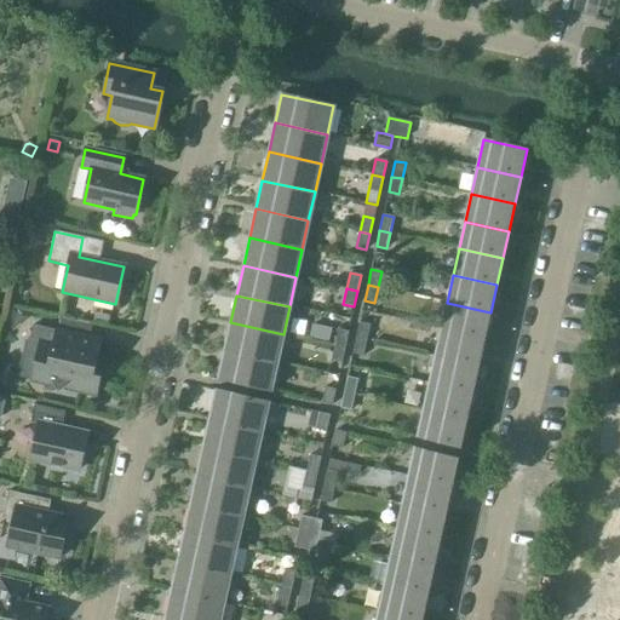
[(447,303),(441,329),(484,339),(491,313),(447,303)]
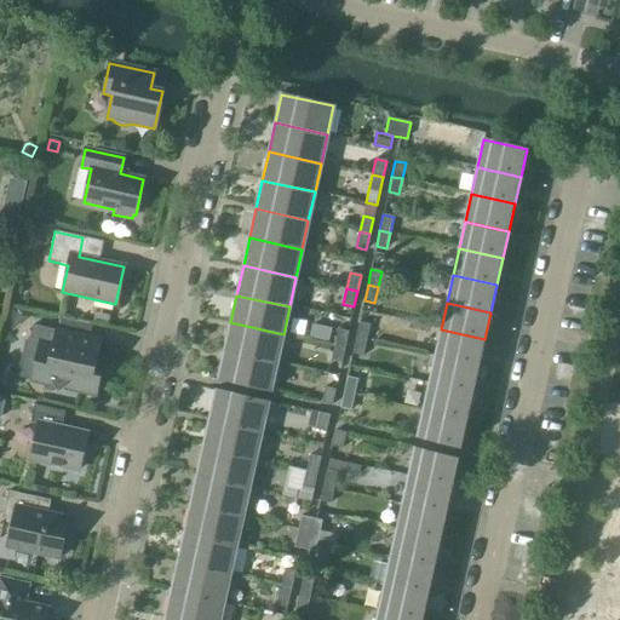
[(230,322),(224,351),(276,363),(283,334),(230,322)]
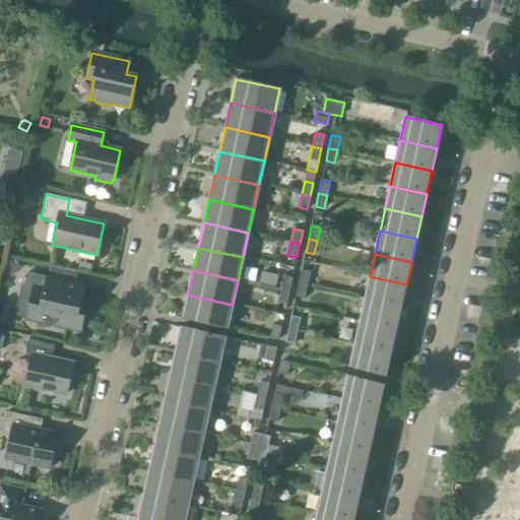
[(301,271),(298,284),(307,286),(310,273),(301,271)]
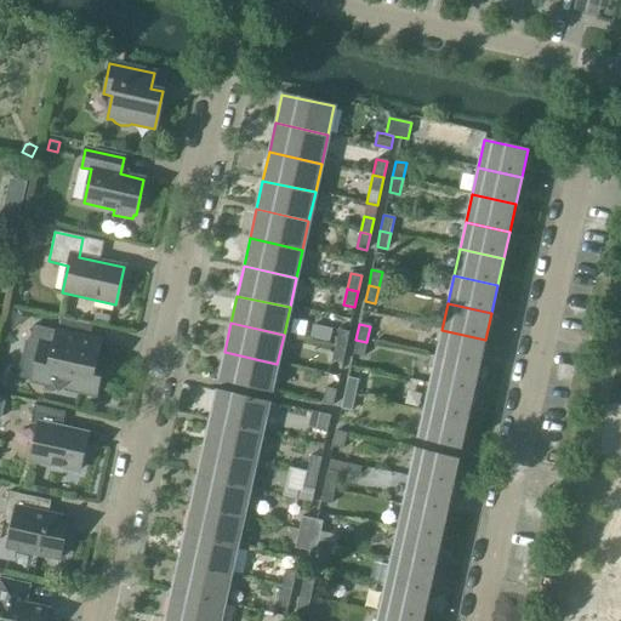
[(339,330),(335,346),(346,348),(348,332),(339,330)]
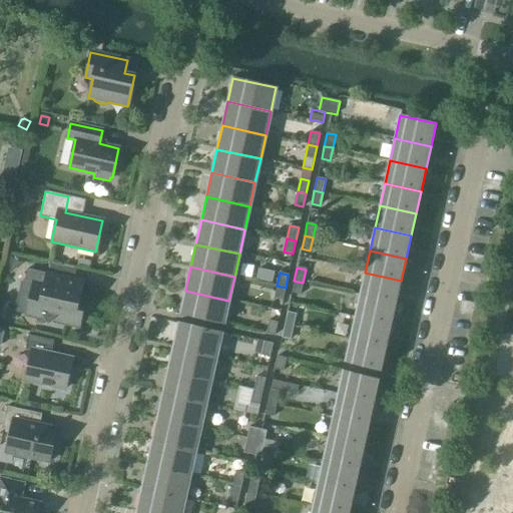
[(365,273),(360,295),(396,303),(401,281),(365,273)]
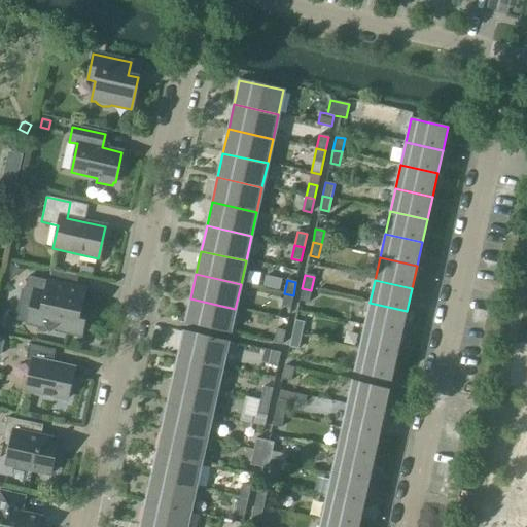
[(54,329),(81,336),(89,304),(81,303),(84,289),(48,281),(45,294),(34,291),(27,323),(46,328),(49,332),(54,329)]
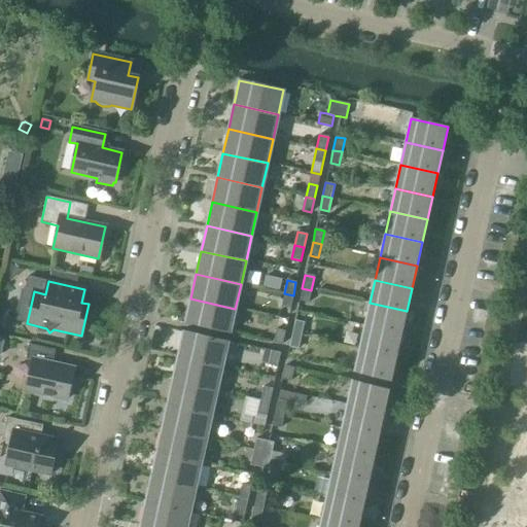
[(278,284),(268,281),(267,288),(276,290),(278,284)]
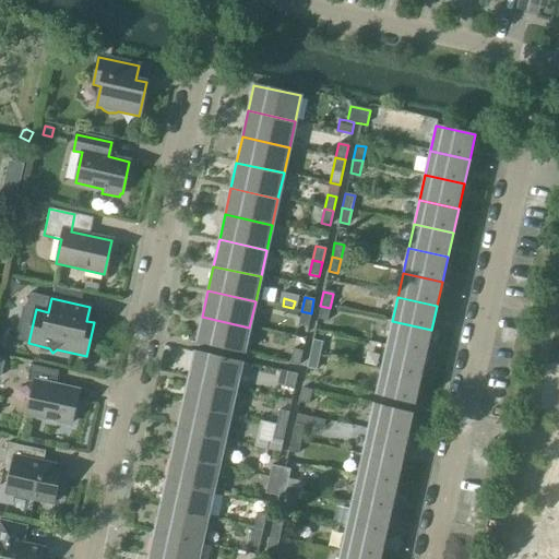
[(330,308),(320,306),(318,320),(326,322),(330,308)]
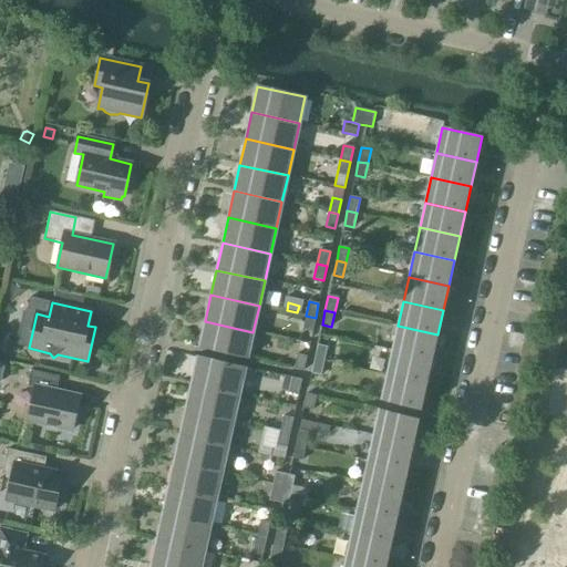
[(316,318),(306,316),(302,330),(312,332),(316,318)]
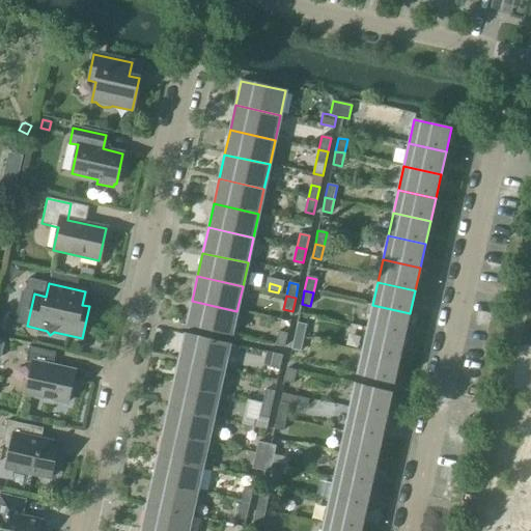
[(236,311),(192,301),(187,326),(231,336),(236,311)]
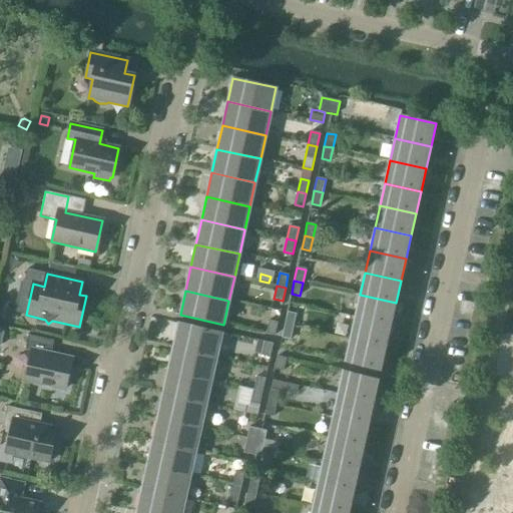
[(360,295),(355,318),(391,326),(396,303),(360,295)]
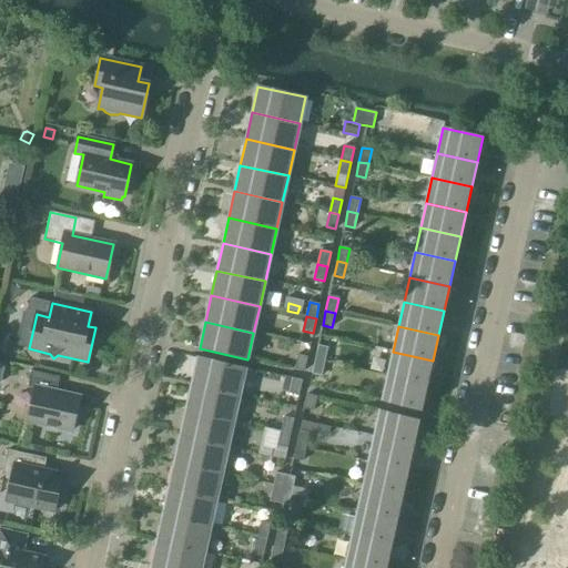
[(317,345),(315,359),(324,362),(327,347),(317,345)]
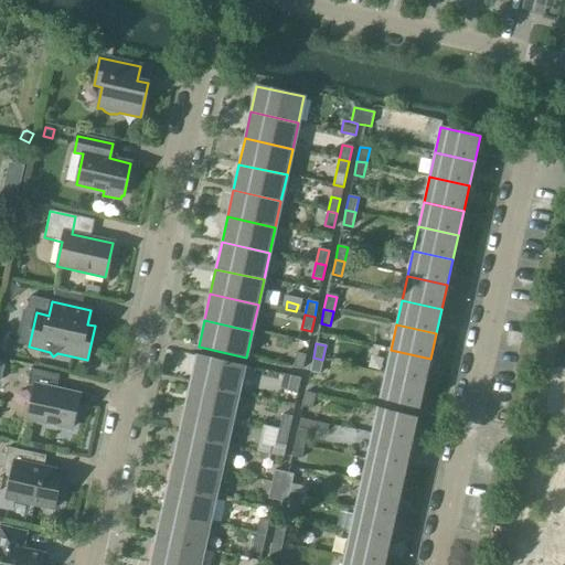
[(391,350),(385,374),(425,383),(430,359),(391,350)]
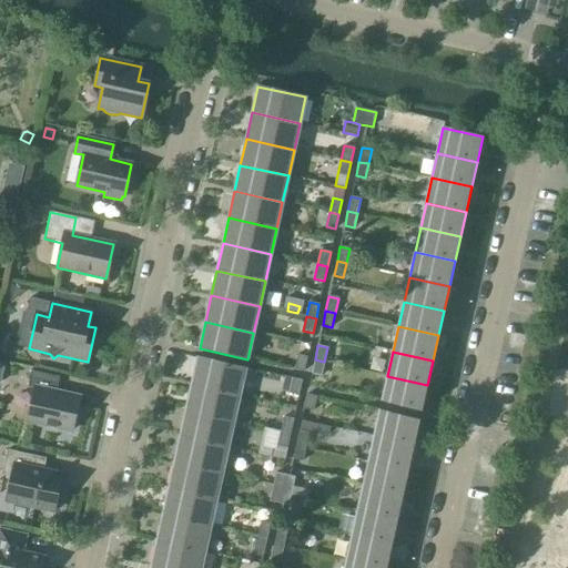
[(297,355),(294,369),(304,372),(307,357),(297,355)]
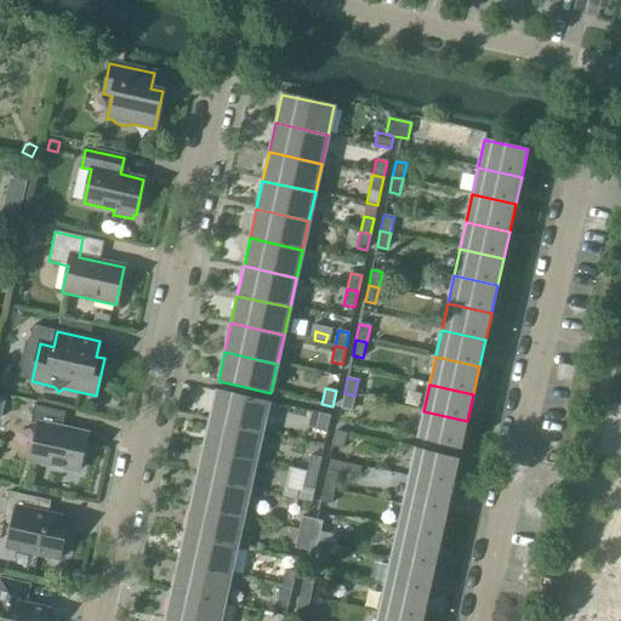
[(216,391),(210,420),(262,432),(268,403),(216,391)]
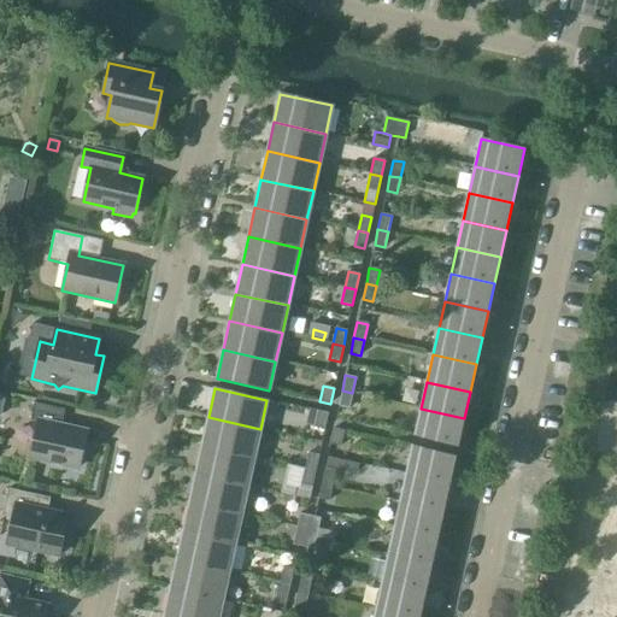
[(352,393),(342,391),(339,406),(350,409),(352,393)]
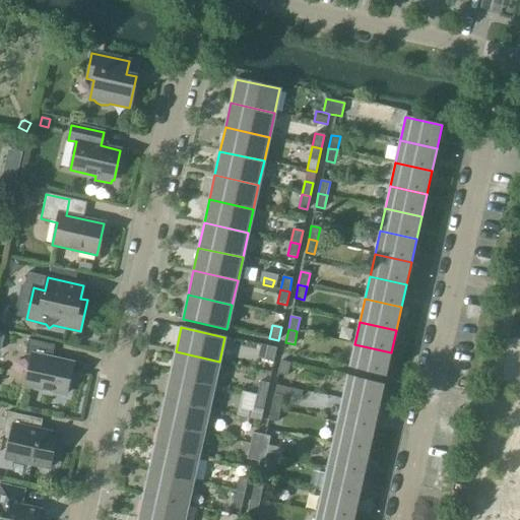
[(25,386),(65,395),(72,364),(52,359),(54,345),(28,340),(25,354),(33,355),(25,386)]
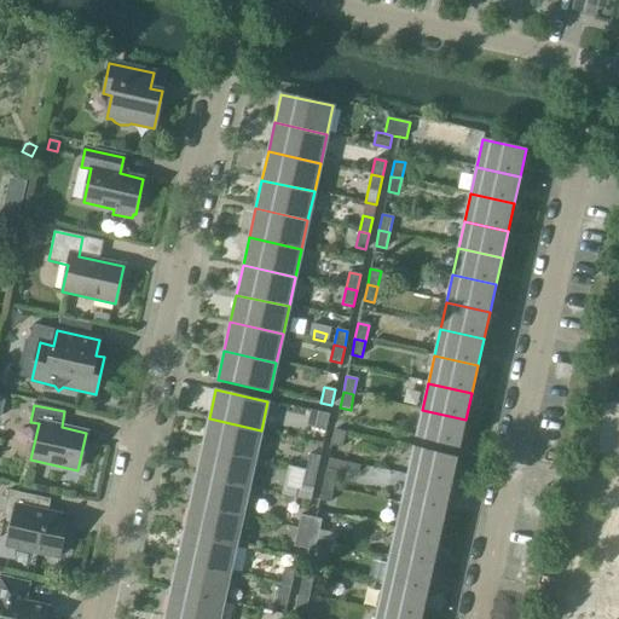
[(466,420),(422,410),(416,438),(460,447),(466,420)]
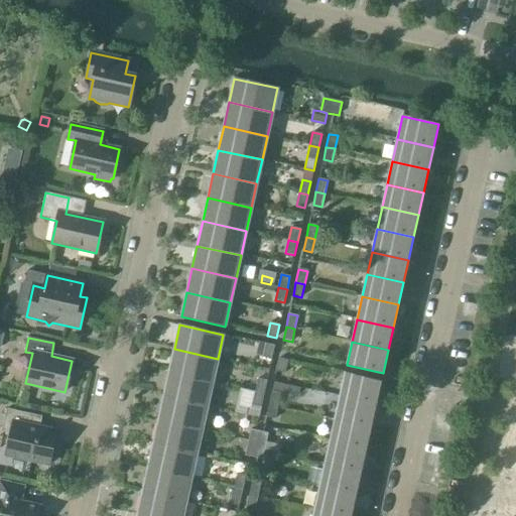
[(262,357),(271,359),(274,346),(265,344),(262,357)]
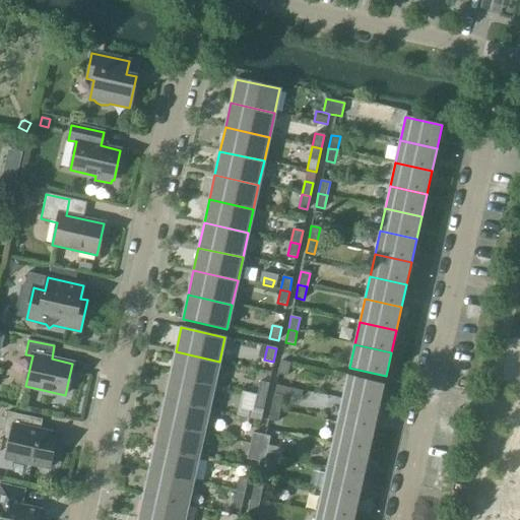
[(176,351),(170,376),(213,386),(219,362),(176,351)]
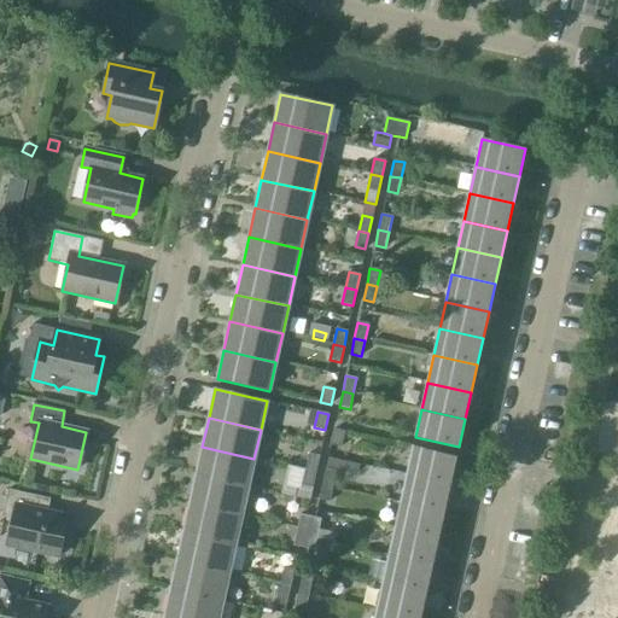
[(334,430),(331,445),(342,447),(345,431),(334,430)]
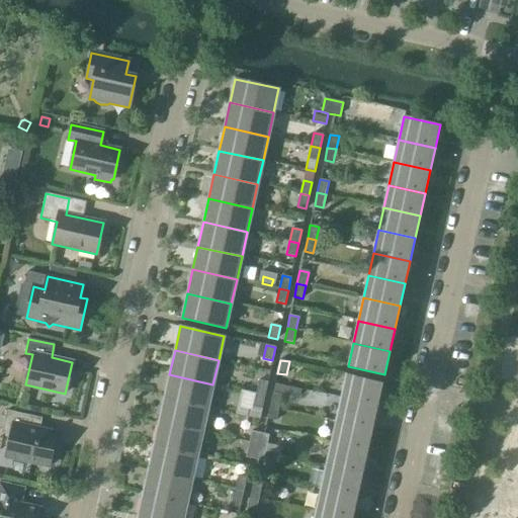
[(169,374),(164,400),(207,409),(212,384),(169,374)]
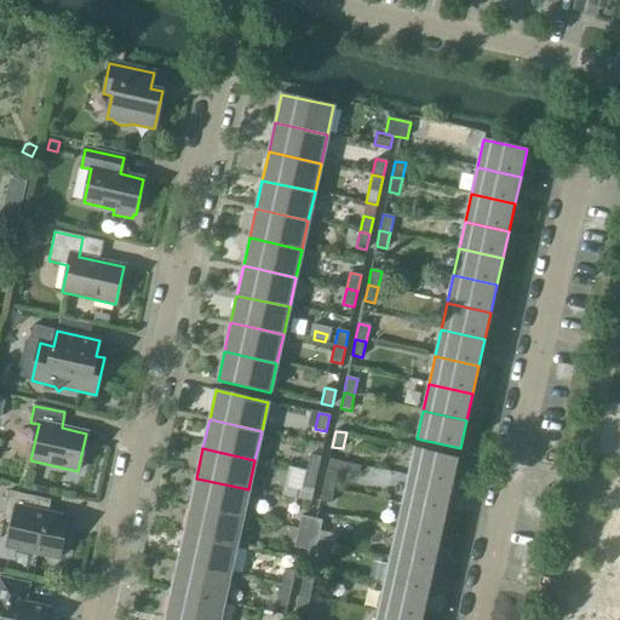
[(414,448),(408,476),(452,486),(458,458),(414,448)]
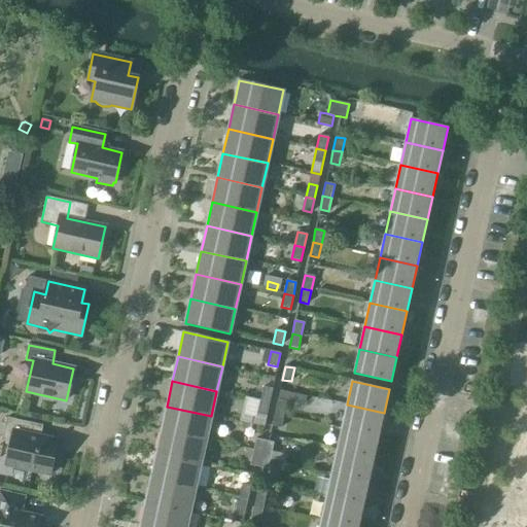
[(264,387),(260,400),(270,402),(272,389),(264,387)]
